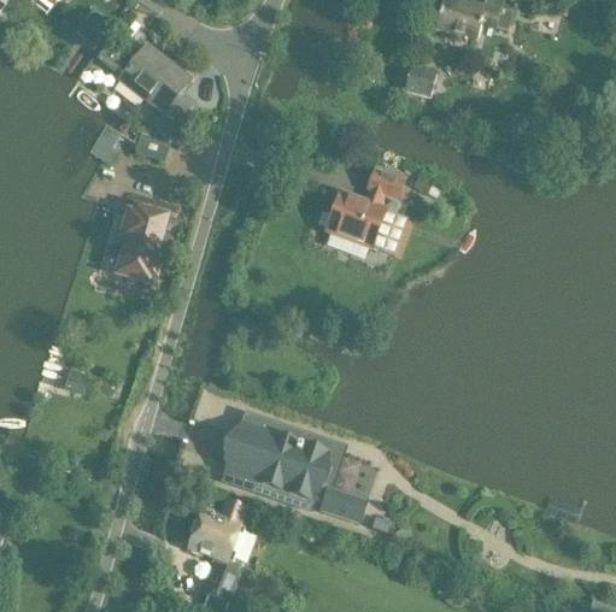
[(434,27),(476,37),(480,23),(494,27),(506,29),(511,11),(500,9),(502,0),(482,0),(482,3),(481,7),(452,0),(441,0),(434,27)]
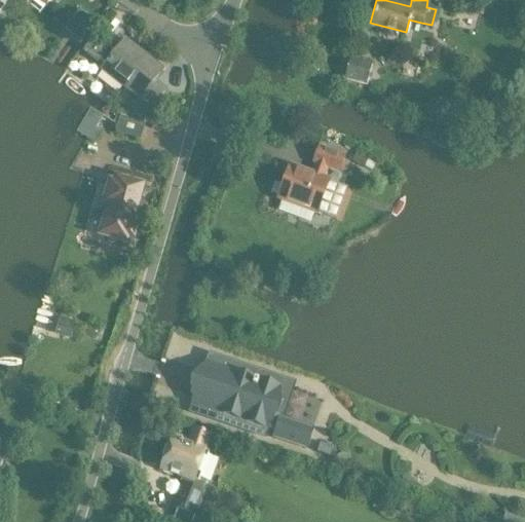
[(61,28),(75,39),(77,36),(80,39),(96,21),(79,8),(70,20),(68,19),(61,28)]
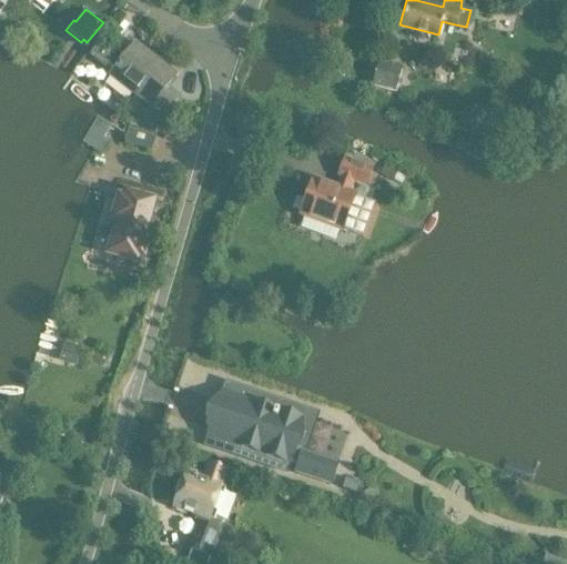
[(107,61),(113,52),(99,41),(89,54),(103,66),(107,61)]
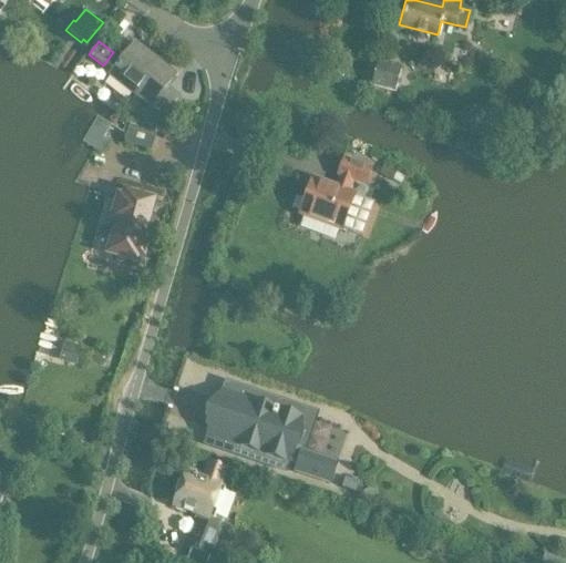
[(109,73),(148,104),(137,119),(150,122),(155,114),(160,118),(178,94),(165,84),(174,73),(134,41),(124,54),(116,48),(113,52),(106,61),(114,68),(109,73)]
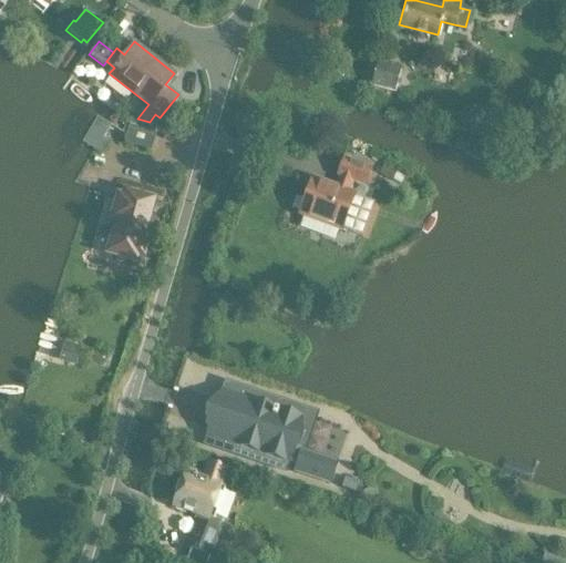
[(394,89),(400,67),(377,60),(371,82),(394,89)]
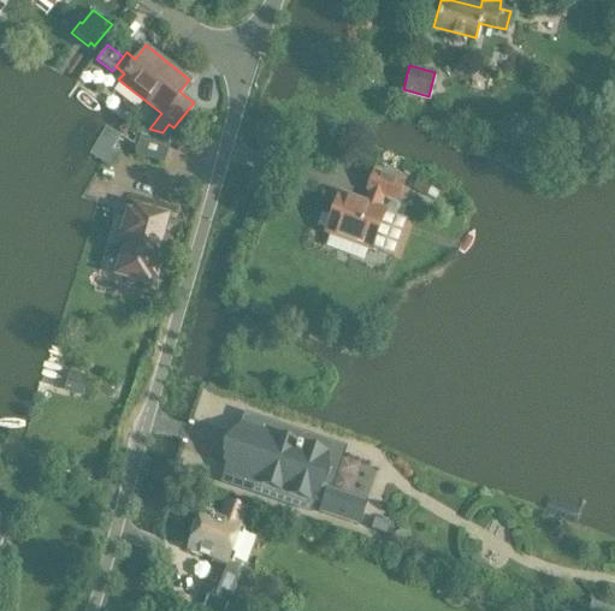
[(105,124),(88,152),(108,162),(114,150),(111,148),(119,132),(116,130),(105,124)]
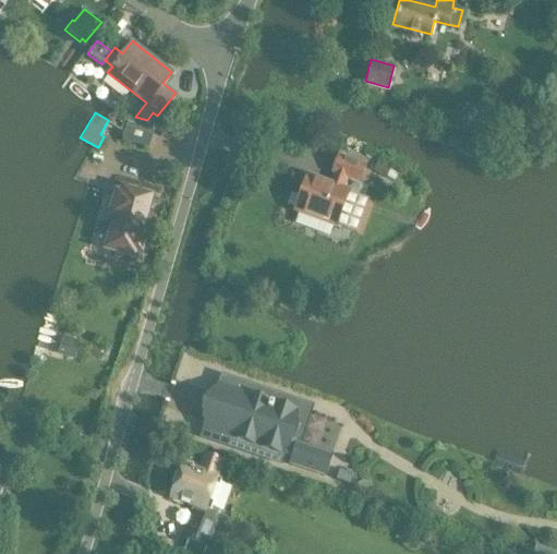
[(147,120),(135,117),(124,112),(119,128),(125,130),(123,137),(146,145),(152,130),(154,122),(147,120)]
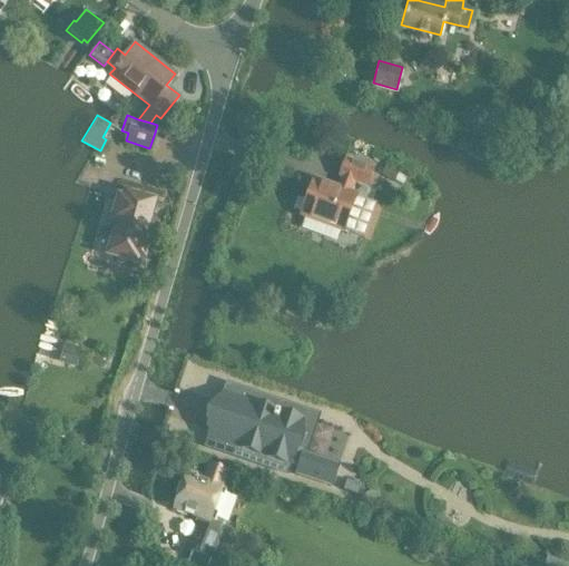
[(365,182),(370,167),(345,158),(340,173),(342,174),(337,186),(314,177),(301,213),(341,228),(354,192),(347,189),(352,177),(365,182)]
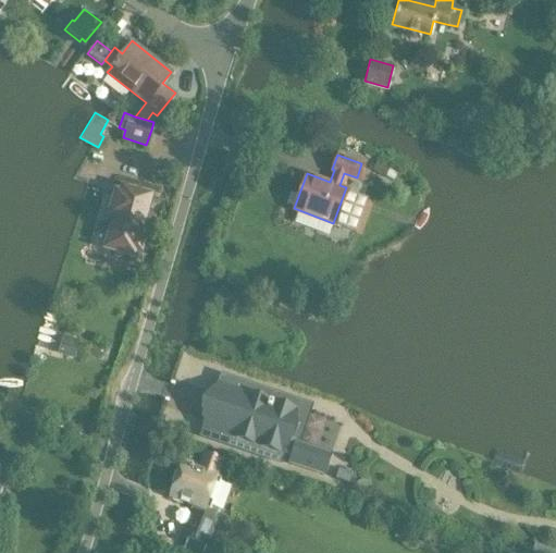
[(111,219),(102,248),(134,257),(135,255),(140,256),(148,230),(143,228),(151,195),(121,186),(119,192),(114,189),(106,218),(111,219)]
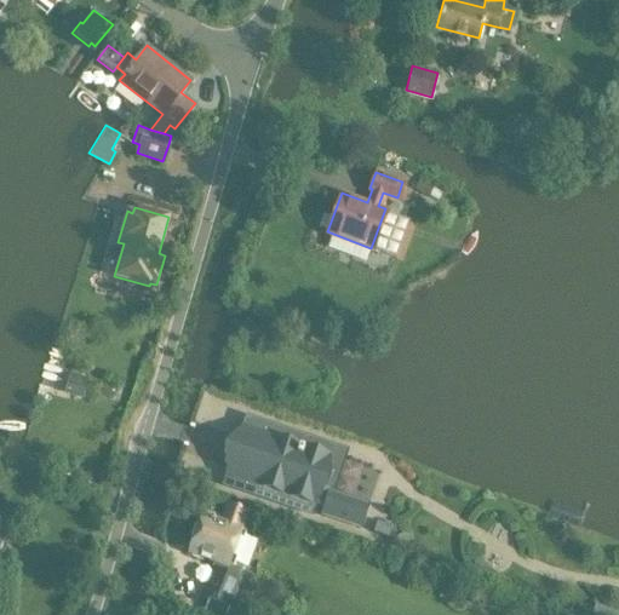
[(75,373),(69,391),(81,395),(87,377),(75,373)]
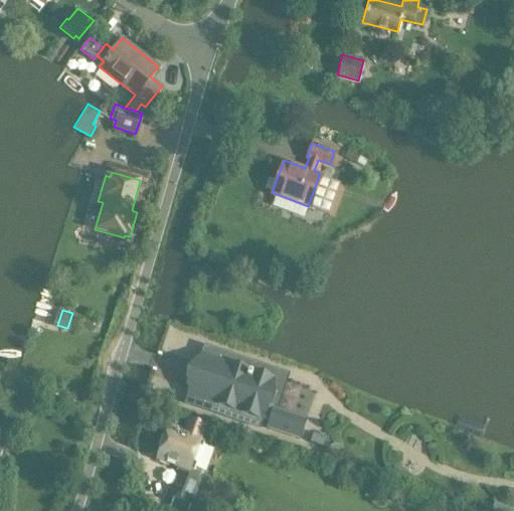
[(262,415),(270,418),(273,407),(275,408),(286,373),(204,346),(199,360),(195,359),(194,365),(191,364),(187,379),(189,379),(187,385),(191,386),(186,401),(258,426),(262,415)]
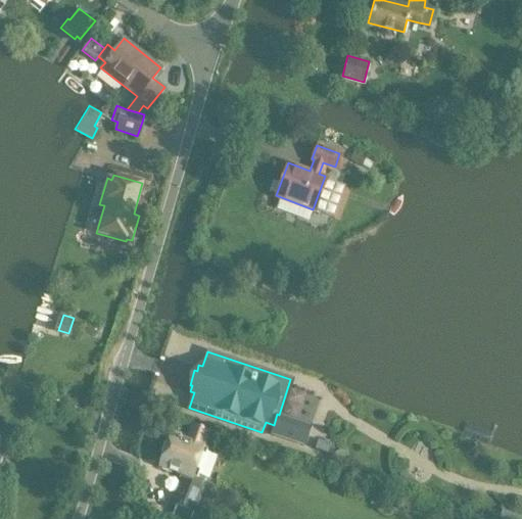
[(310,425),(279,415),(277,414),(274,425),(271,433),(303,443),(310,425)]
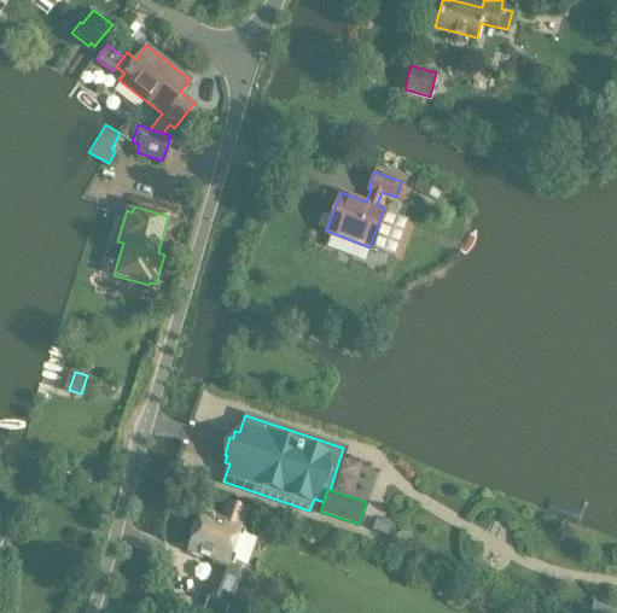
[(226,601),(237,573),(239,565),(232,562),(244,529),(239,526),(245,508),(227,501),(220,519),(202,513),(188,547),(216,558),(203,593),(208,595),(203,607),(216,612),(222,612),(228,602),(226,601)]
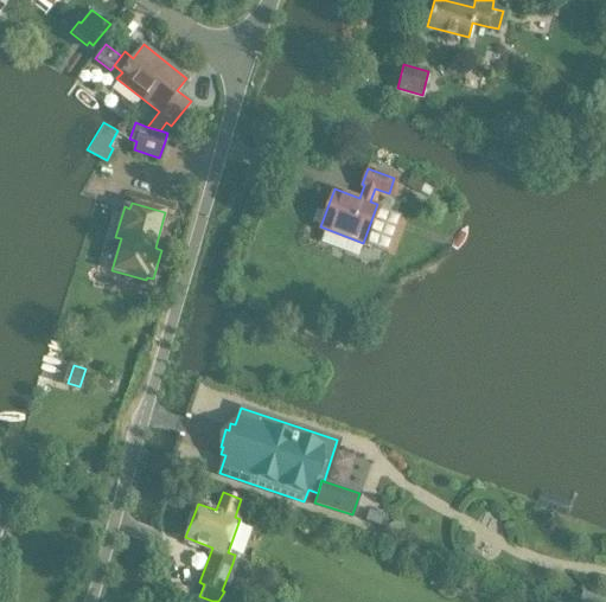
[(605,601),(605,596),(581,589),(576,601),(605,601)]
